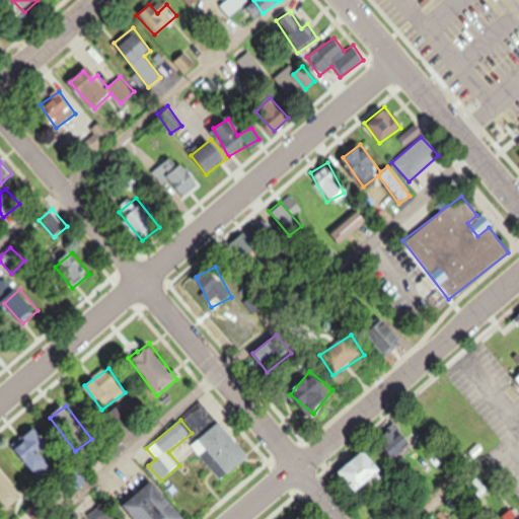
[(193,445),(223,480),(251,456),(221,421),(193,445)]
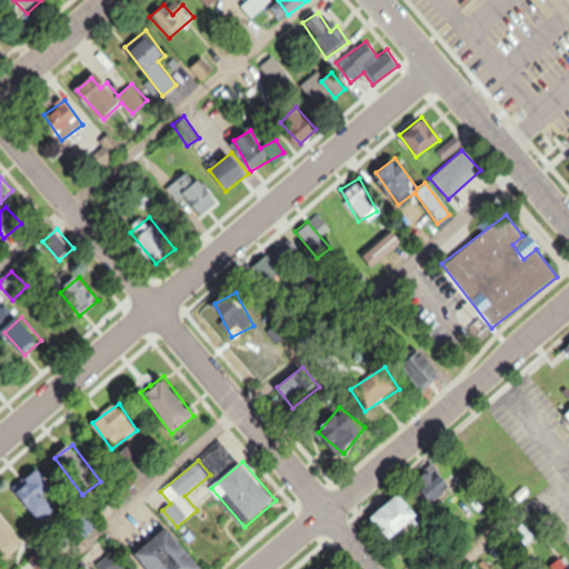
[(52,508),(46,496),(56,489),(41,468),(15,486),(36,519),(52,508)]
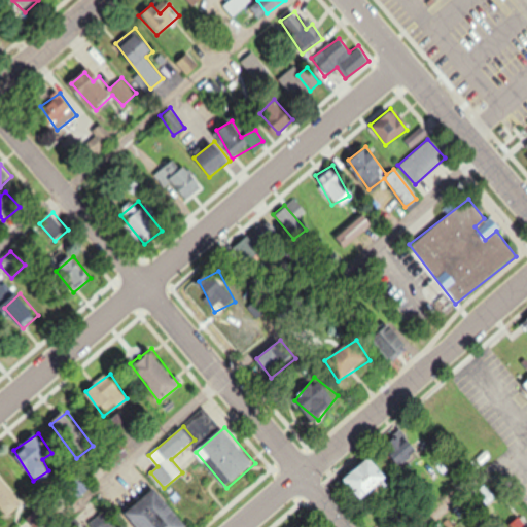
[(344,480),(366,505),(394,481),(371,455),(344,480)]
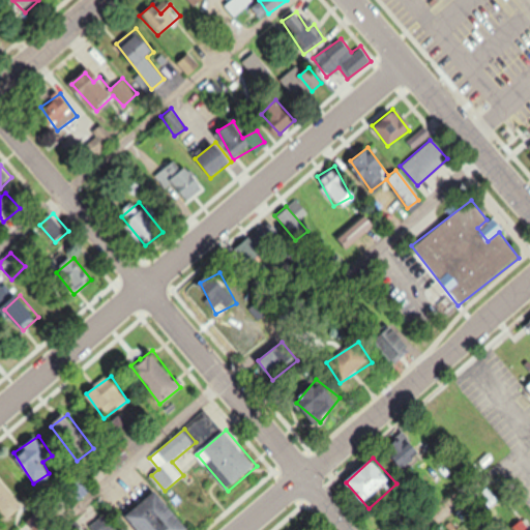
[(23,507),(0,476),(0,509),(6,519),(23,507)]
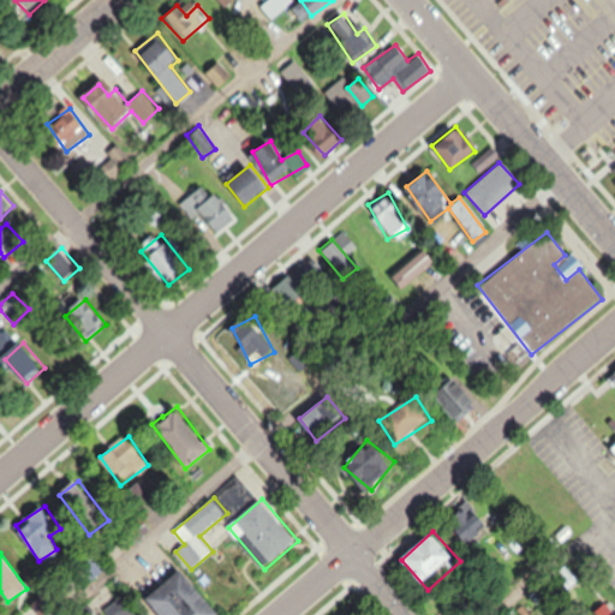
[(222,614),(183,568),(148,598),(162,614),(222,614)]
